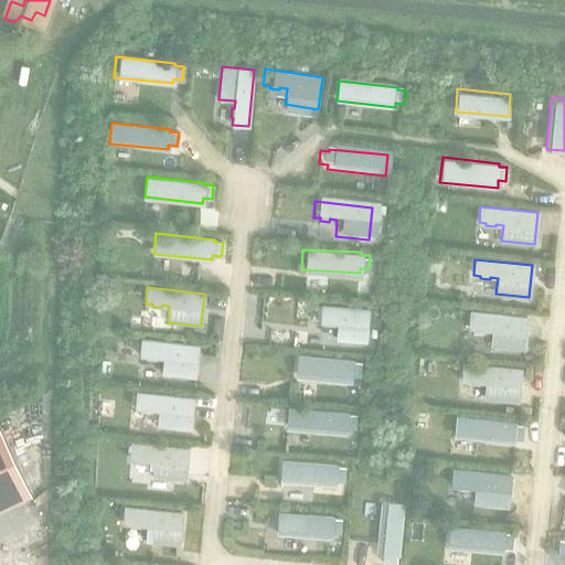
[(322,306),(320,321),(328,322),(328,324),(337,326),(337,323),(344,323),(343,340),(376,342),(379,310),(322,306)]
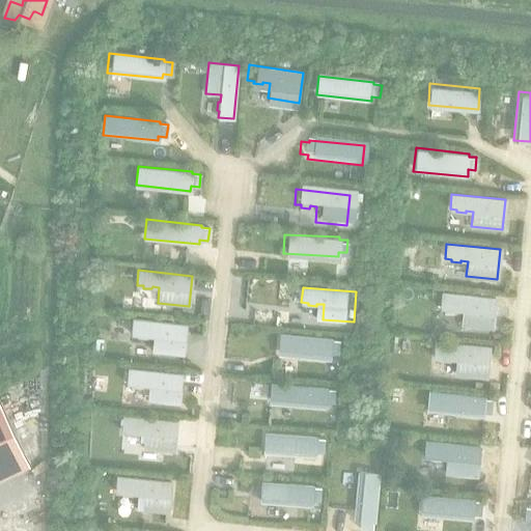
[(442,292),(440,308),(446,308),(446,310),(455,311),(455,309),(463,310),(460,326),(492,329),(495,299),(442,292)]
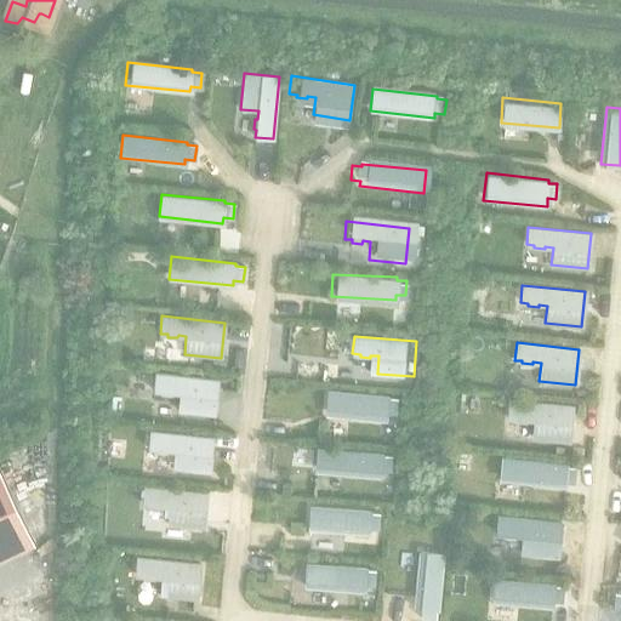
[(155,374),(154,391),(161,392),(161,394),(171,396),(172,392),(181,393),(178,411),(215,415),(218,380),(155,374)]
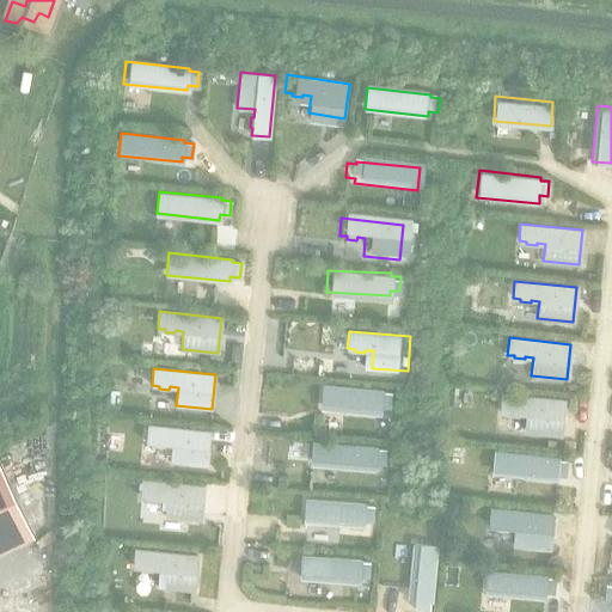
[(320,407),(384,410),(384,405),(393,405),(395,391),(385,391),(385,389),(322,385),(320,407)]
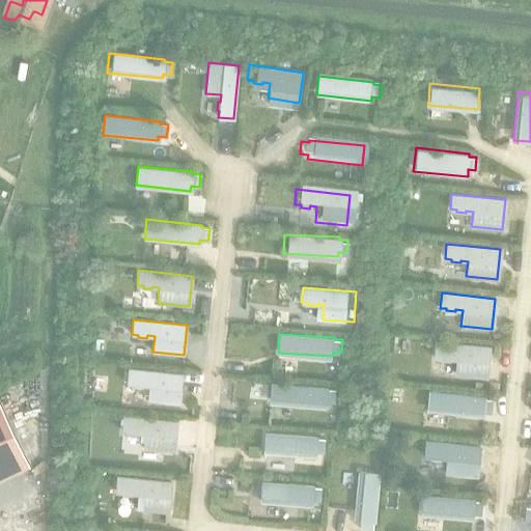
[(436,341),(434,357),(441,357),(440,360),(449,360),(449,358),(456,359),(455,374),(486,378),(488,347),(436,341)]
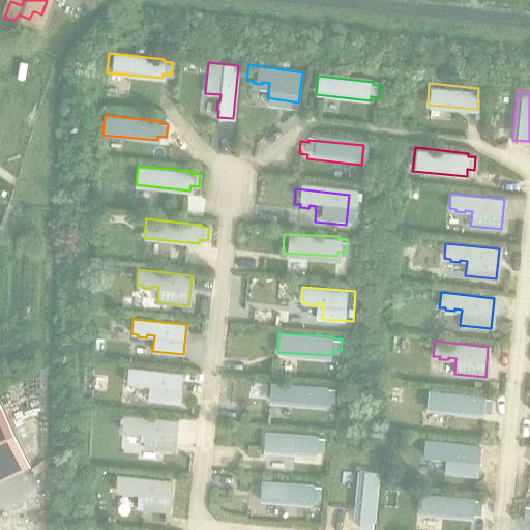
[(127,367),(126,382),(133,383),(133,385),(142,386),(142,384),(149,384),(147,400),(178,403),(181,373),(127,367)]
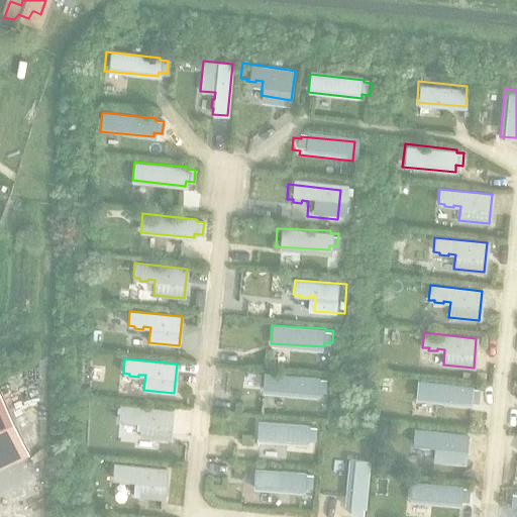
[(263,393),(316,397),(316,393),(324,394),(325,382),(317,381),(317,379),(264,374),(263,393)]
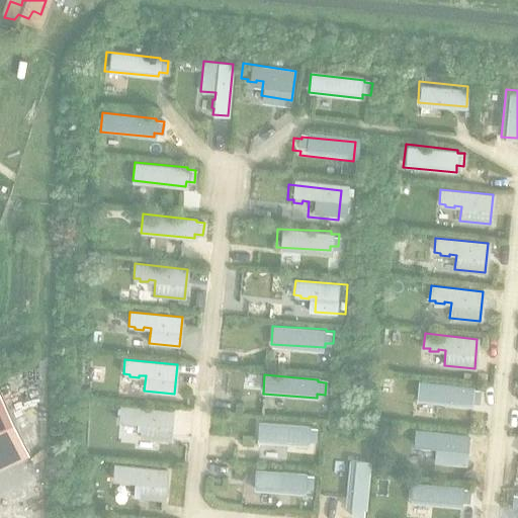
[(417,400),(470,406),(470,402),(479,402),(481,390),(472,390),(472,386),(419,380),(417,400)]
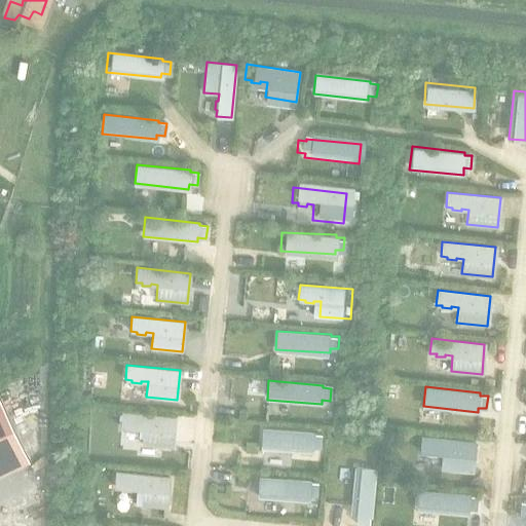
[(0,474),(29,460),(0,400),(0,474)]
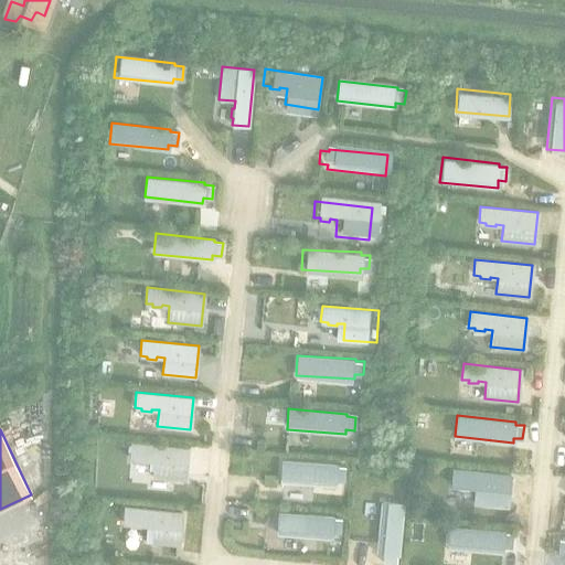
[(131,441),(129,458),(137,458),(136,461),(146,461),(146,459),(153,460),(152,477),(184,480),(188,448),(131,441)]
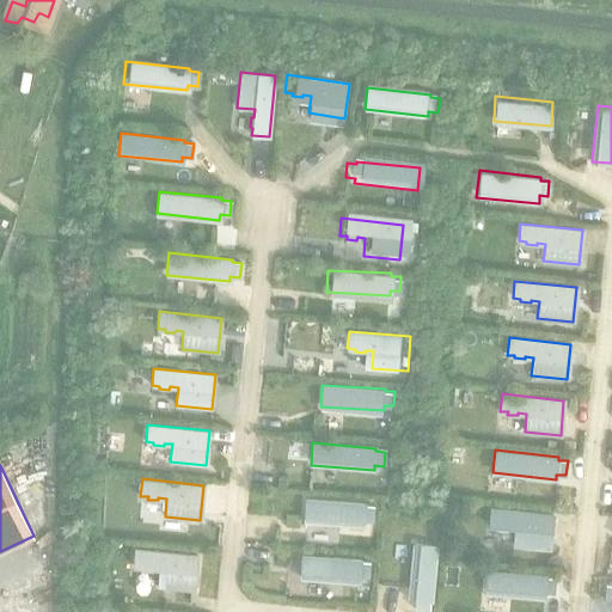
[(304,521),(367,526),(367,521),(377,521),(378,507),(368,507),(369,505),(306,500),(304,521)]
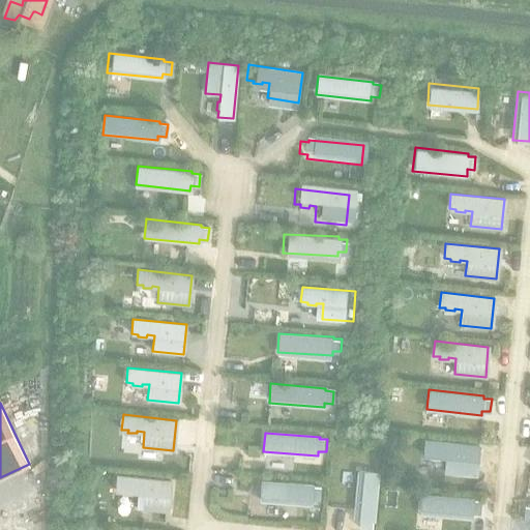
[(477,474),(480,444),(425,439),(423,455),(431,457),(430,459),(440,459),(441,457),(447,458),(445,472),(477,474)]
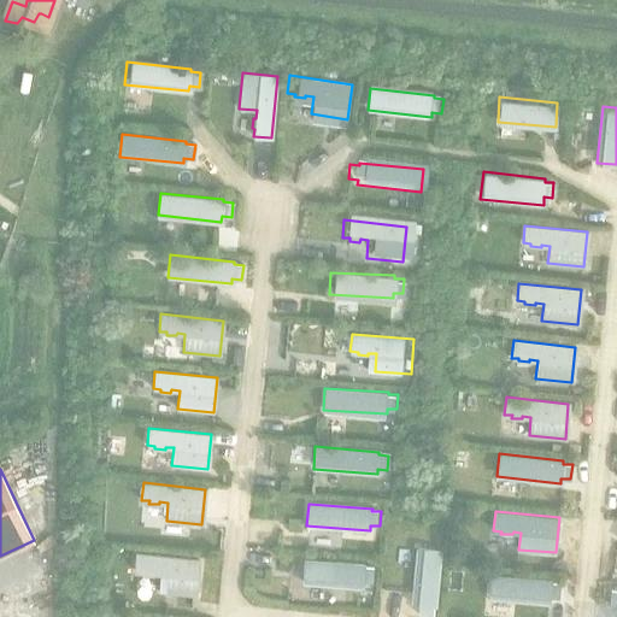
[(419,540),(413,604),(418,605),(418,615),(433,616),(433,606),(436,606),(442,542),(419,540)]
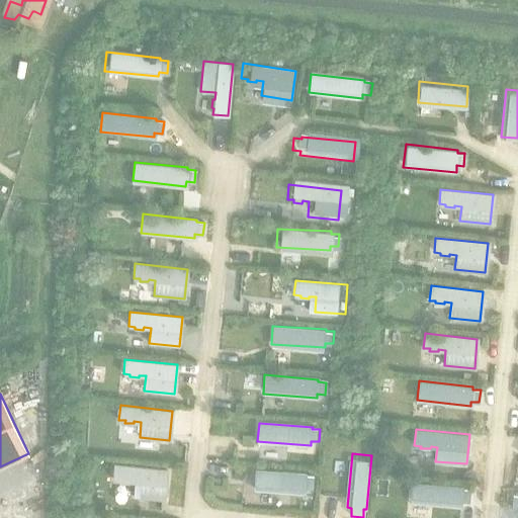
[(168,468),(112,462),(111,481),(117,482),(117,484),(130,485),(130,483),(134,484),(132,498),(165,501),(168,468)]
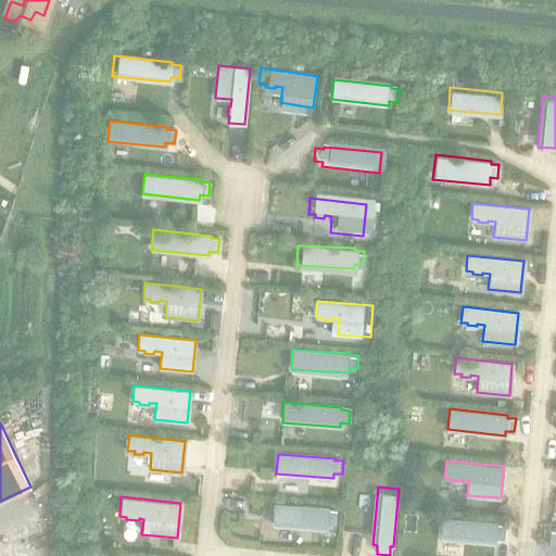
[(273,525),(330,529),(330,525),(339,526),(340,513),(331,512),(331,509),(274,505),(273,525)]
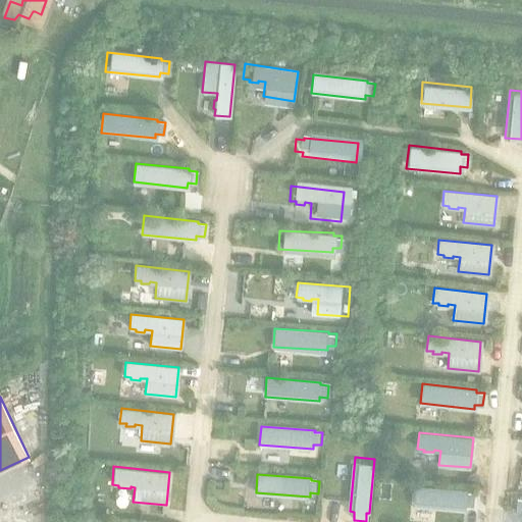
[(414,506),(468,510),(468,506),(476,507),(477,494),(469,493),(469,491),(415,487),(414,506)]
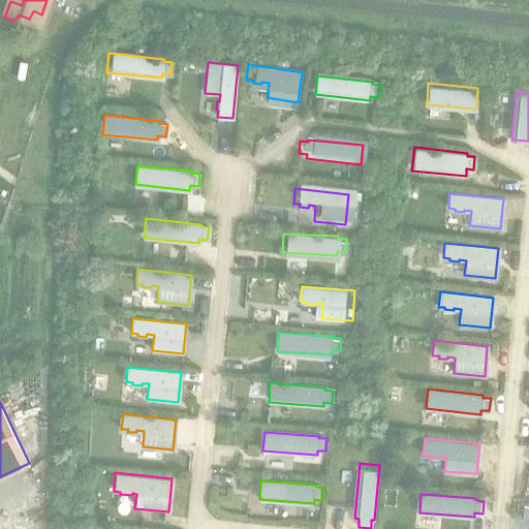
[(523,525),(528,525),(528,505),(524,505),(524,507),(516,507),(515,520),(523,520),(523,525)]
